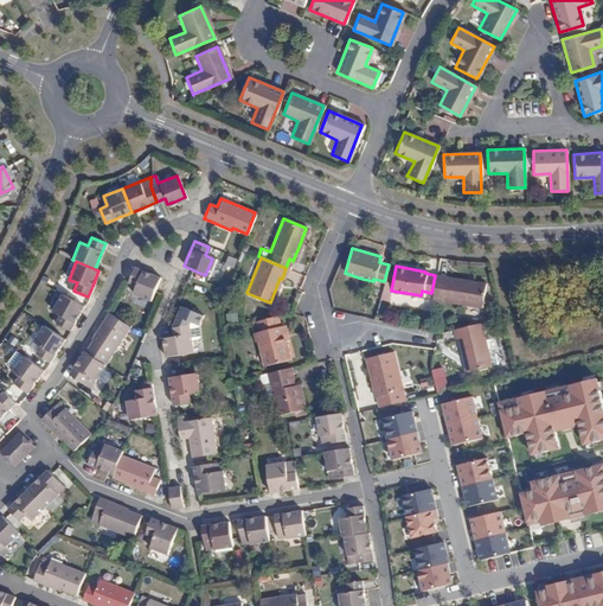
[(129,274),(126,282),(134,285),(130,293),(148,300),(159,278),(133,267),(129,274)]
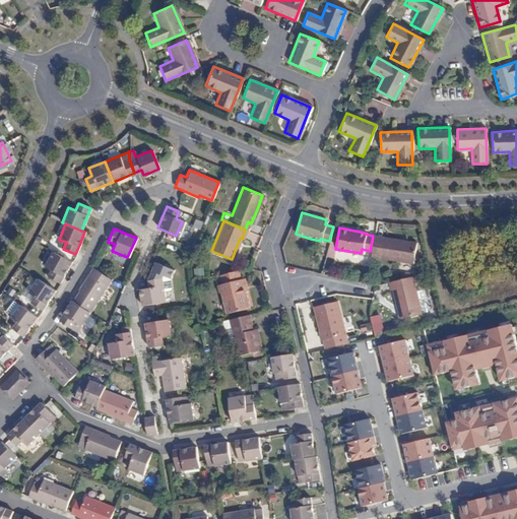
[(370,251),(370,256),(376,257),(411,262),(414,242),(373,235),(373,236),(370,251)]
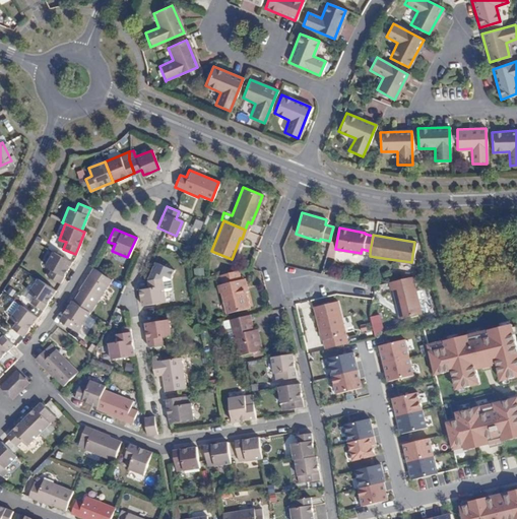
[(52,270),(48,276),(59,282),(66,270),(70,262),(53,252),(45,266),(52,270)]
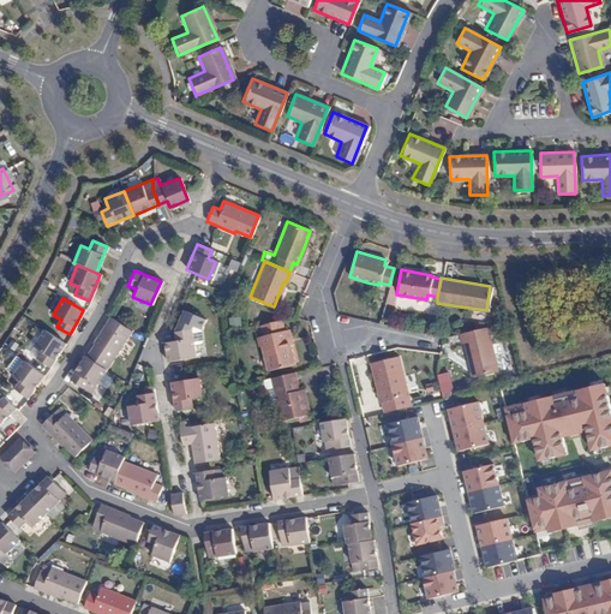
[(166,362),(196,357),(193,343),(198,343),(202,339),(201,328),(204,319),(183,310),(174,331),(175,340),(163,343),(165,353),(166,362)]
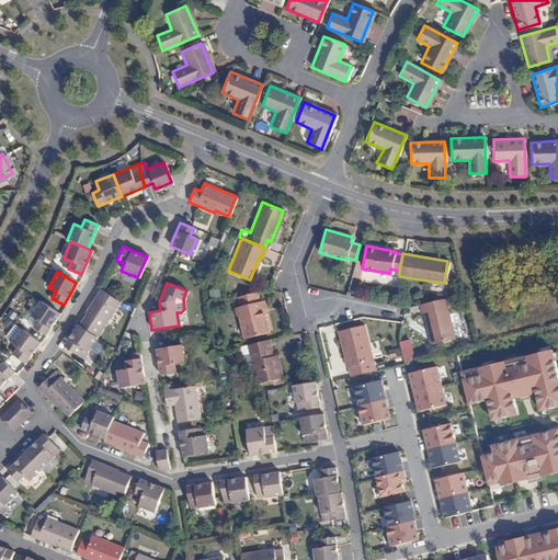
[(77,324),(95,336),(118,301),(100,288),(89,304),(84,311),(84,312),(77,324)]
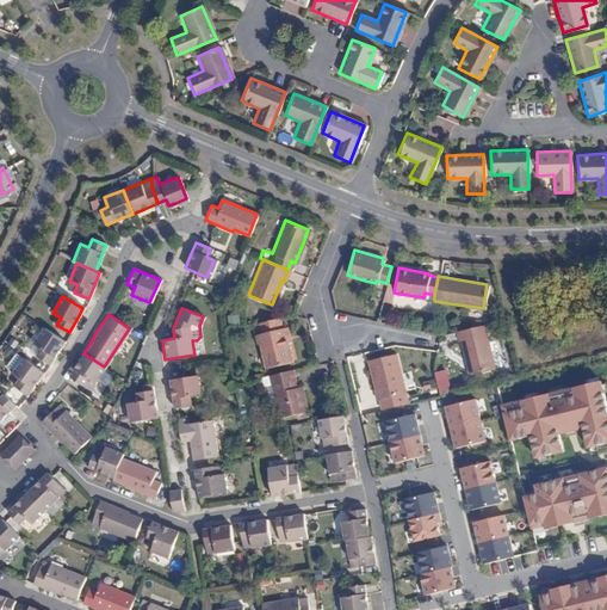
[(282,327),(278,316),(255,322),(258,333),(260,342),(256,342),(264,368),(291,362),(286,343),(286,340),(282,342),(282,339),(280,338),(283,337),(282,327)]
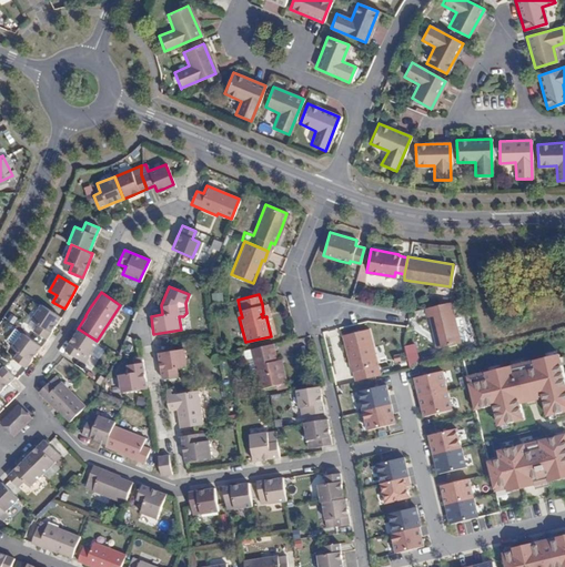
[(449,302),(423,307),(425,316),(427,315),(433,336),(435,346),(458,341),(449,302)]
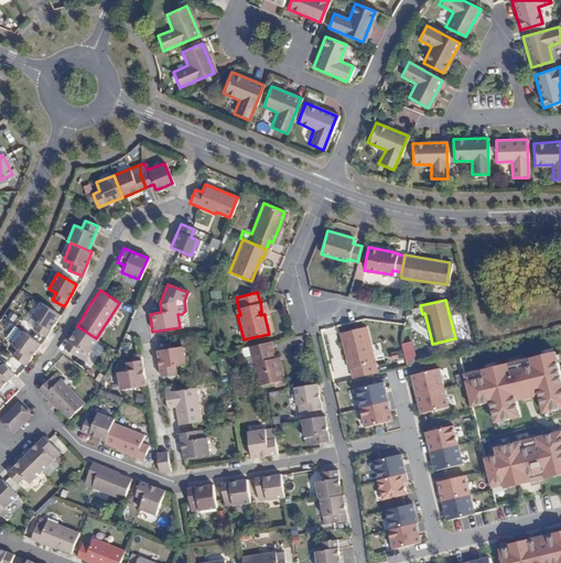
[(36,323),(32,328),(44,336),(54,322),(58,315),(40,302),(29,318),(36,323)]
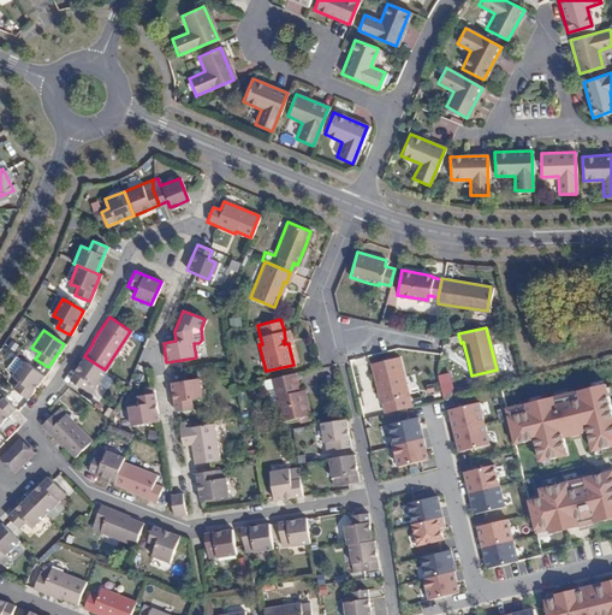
[(398,355),(373,361),(375,376),(379,391),(376,391),(379,402),(406,395),(398,355)]
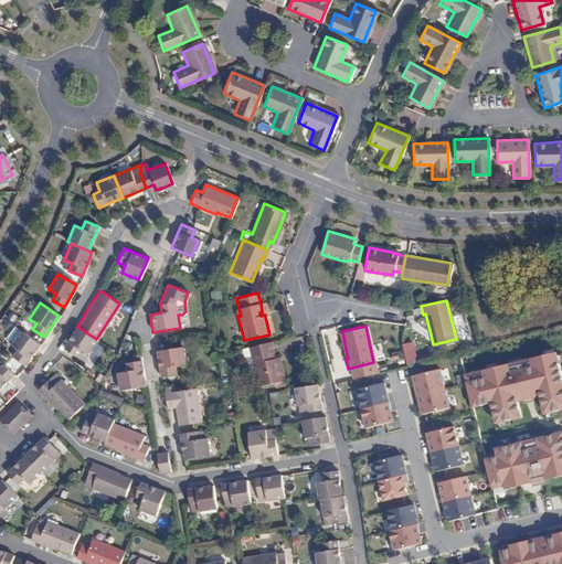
[(74,355),(82,361),(96,339),(77,327),(69,338),(63,348),(74,355)]
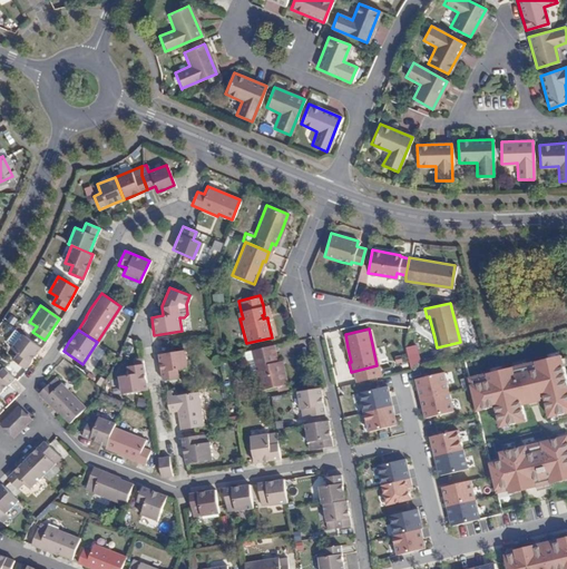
[(16,354),(12,360),(23,369),(36,353),(39,347),(21,334),(10,350),(16,354)]
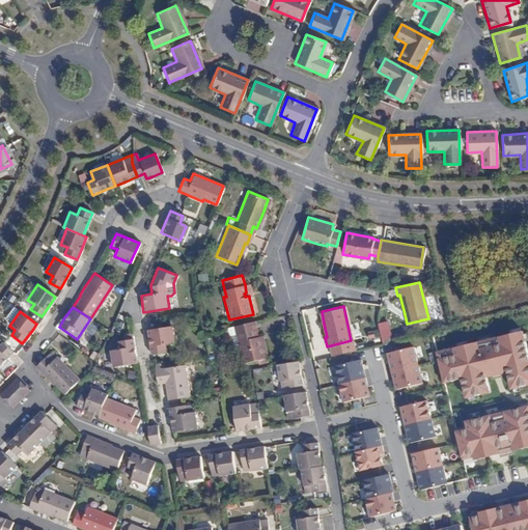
[(324,324),(322,311),(318,312),(325,337),(327,337),(324,324)]
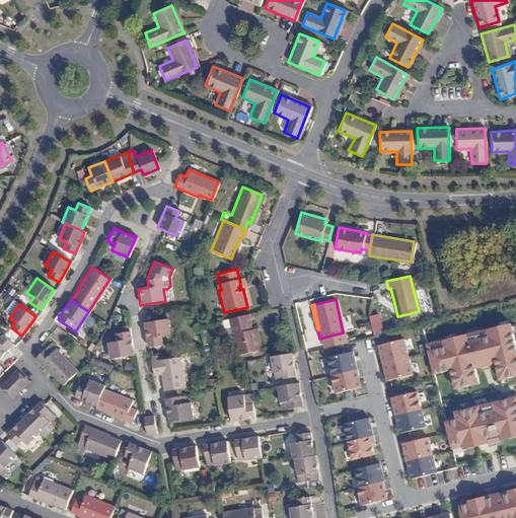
[(247,313),(221,320),(223,327),(229,326),(236,354),(260,349),(255,333),(251,334),(250,328),(248,320),(247,313)]
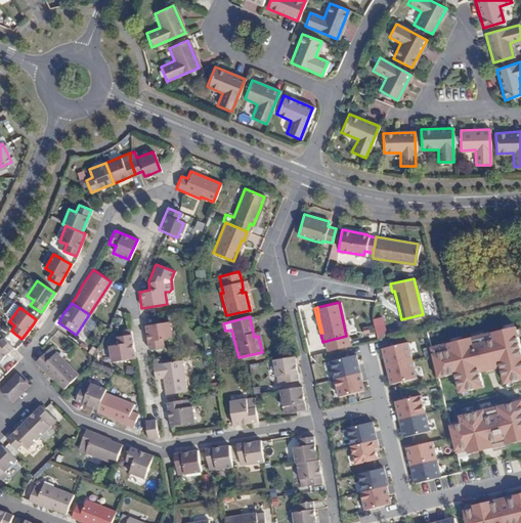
[(146,340),(148,349),(162,347),(160,339),(170,337),(168,321),(144,325),(146,340)]
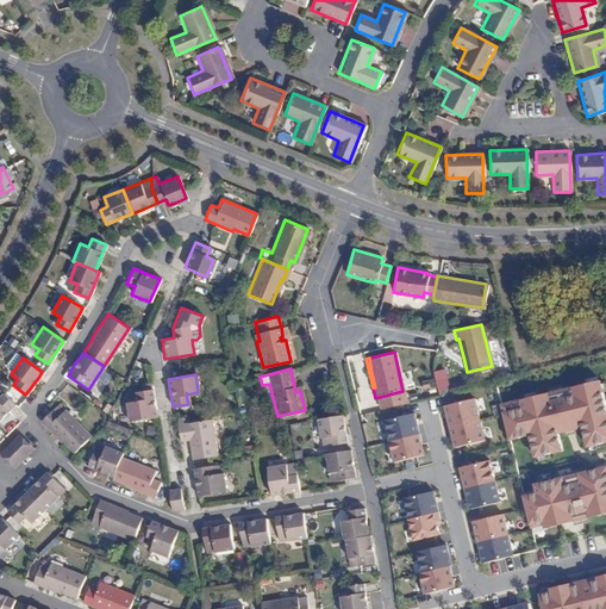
[(605,426),(594,378),(499,401),(507,439),(528,434),(535,460),(561,454),(555,433),(568,429),(581,427),(586,449),(605,445),(605,426)]
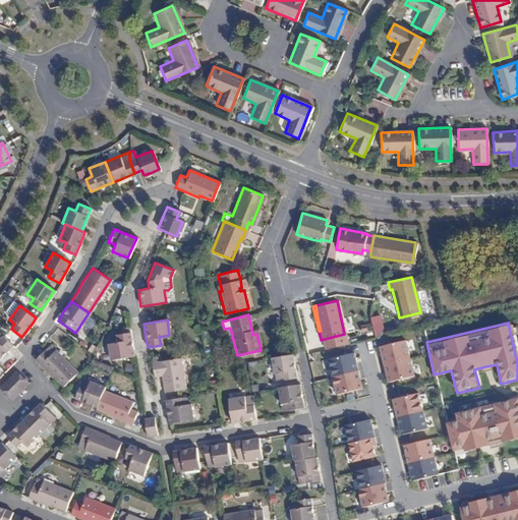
[(72,337),(75,333),(68,328),(65,332),(72,337)]
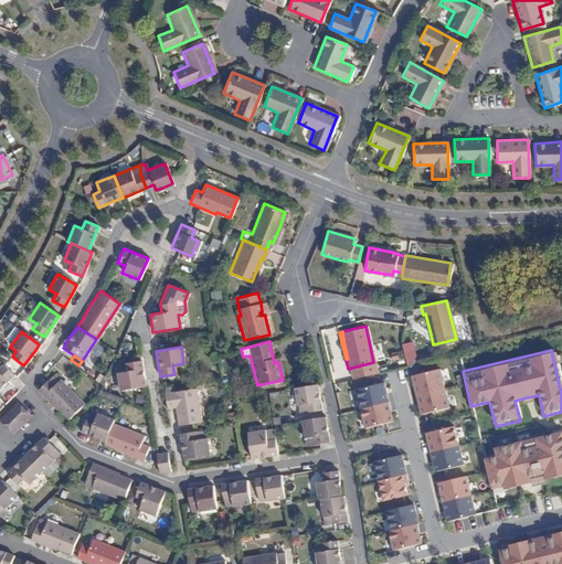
[(145,385),(140,360),(131,361),(125,362),(126,371),(116,372),(119,390),(138,387),(139,386),(145,385)]
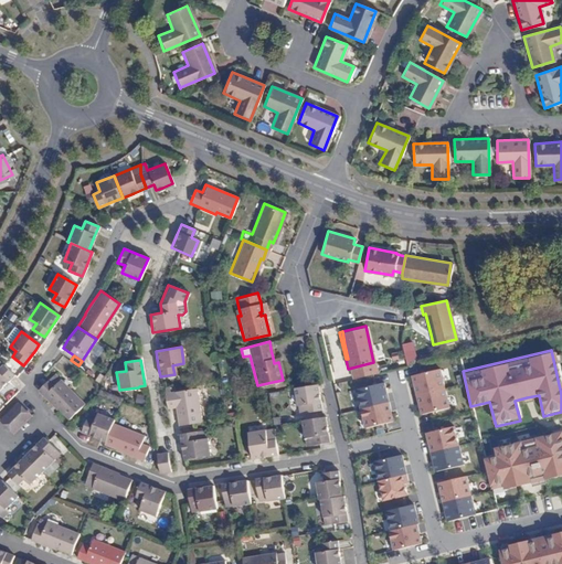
[(373,362),(348,369),(350,380),(377,373),(373,362)]
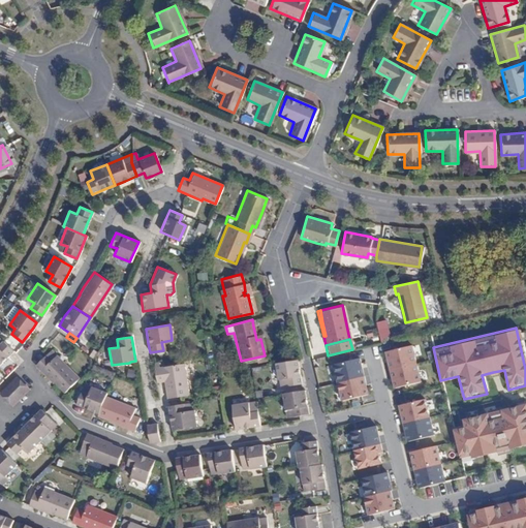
[(0,362),(4,359),(12,350),(2,341),(0,343),(0,362)]
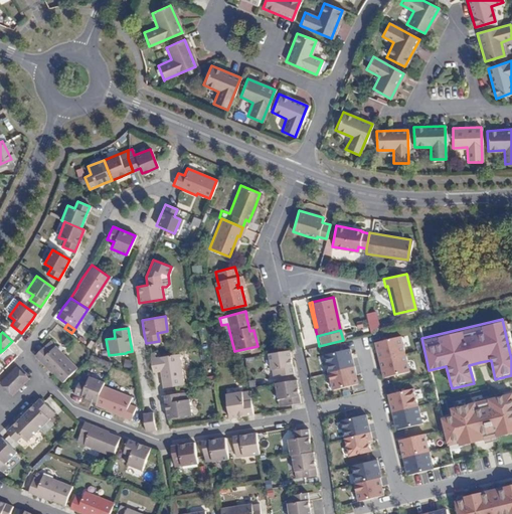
[(399,336),(376,342),(378,350),(380,358),(403,353),(399,336)]
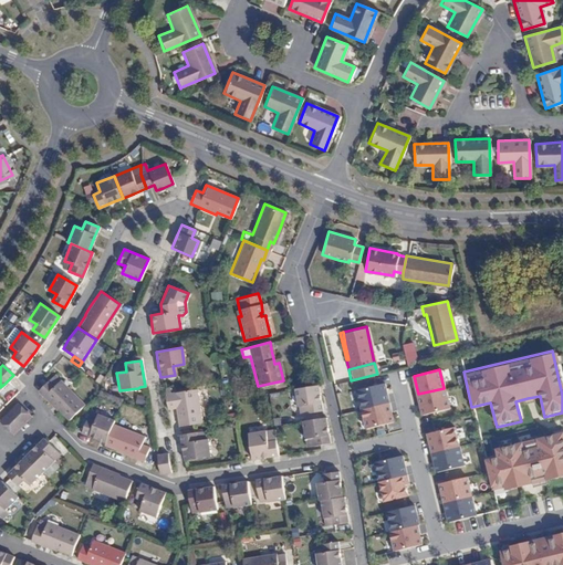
[(53,374),(37,390),(49,403),(56,410),(56,409),(68,419),(83,404),(53,374)]
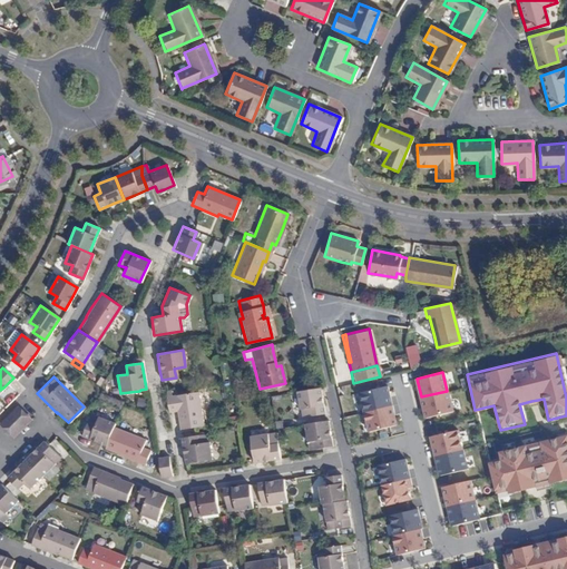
[(359,393),(363,411),(388,405),(385,396),(383,386),(359,393)]
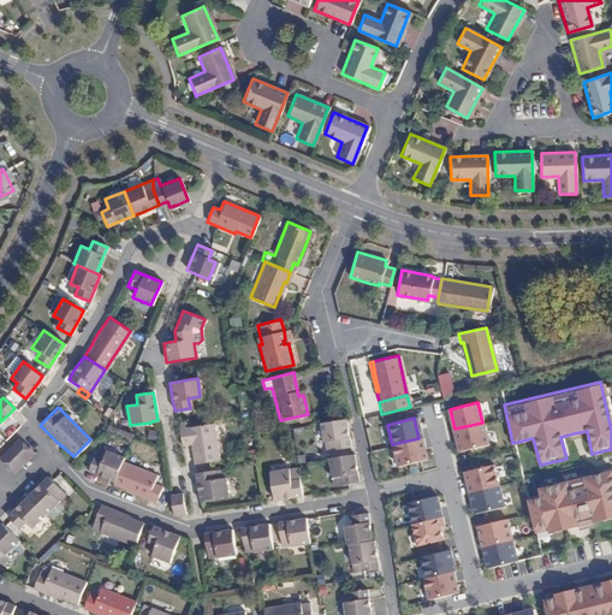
[(192,463),(218,460),(212,423),(184,426),(183,419),(177,420),(180,445),(190,443),(191,453),(192,463)]
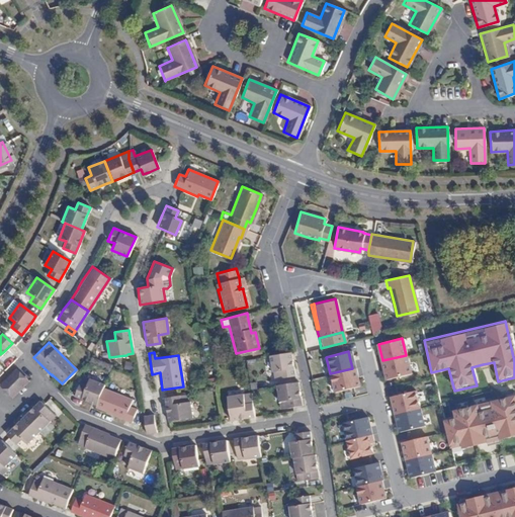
[(291,363),(290,352),(269,355),(272,378),(293,375),(291,363)]
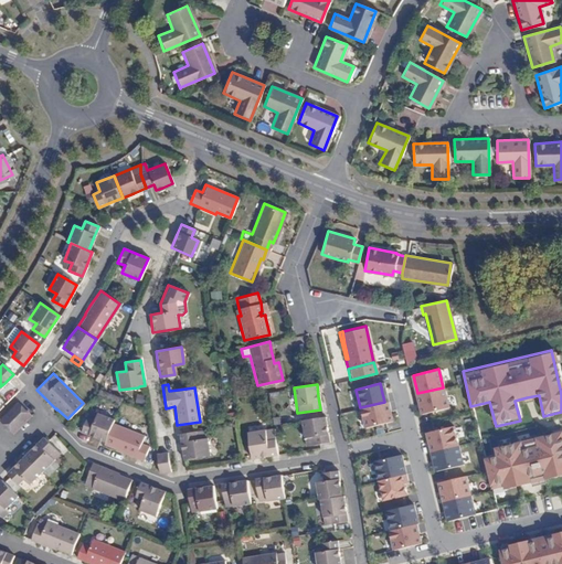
[(443,387),(417,393),(420,404),(422,413),(447,407),(443,387)]
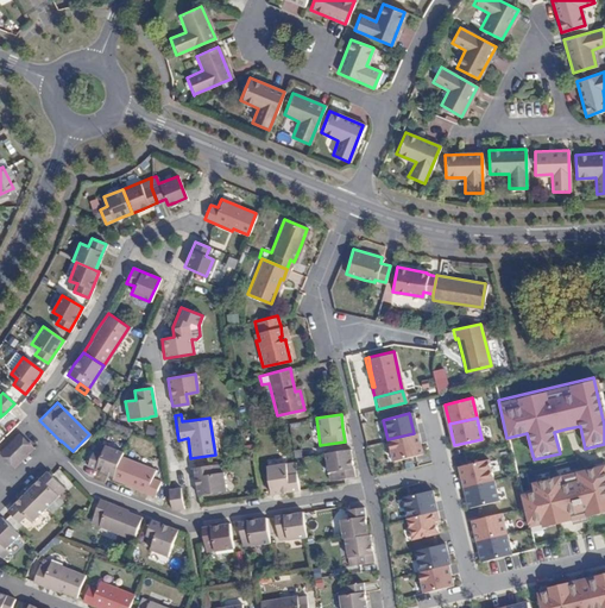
[(18,433),(0,450),(0,455),(13,468),(33,447),(18,433)]
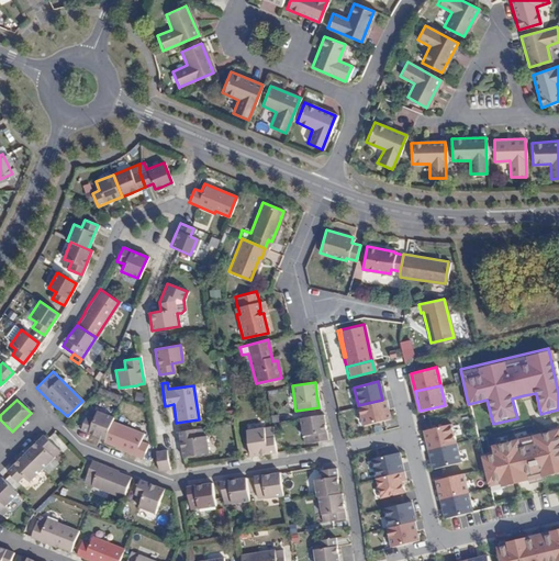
[(384,410),(382,400),(358,405),(364,426),(388,419),(384,410)]
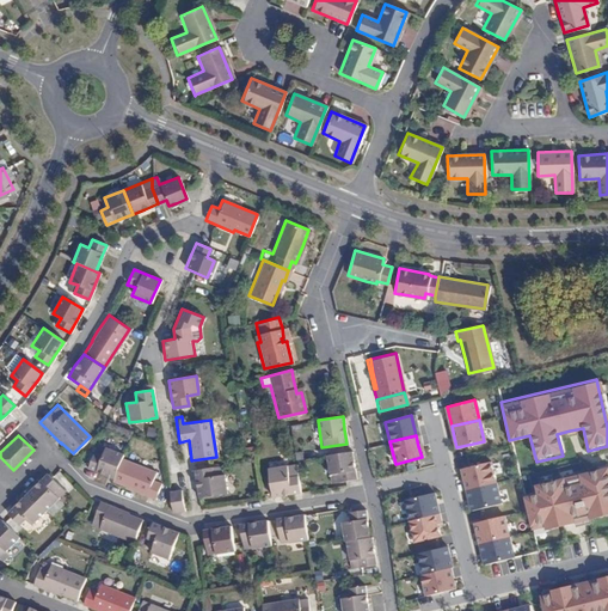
[(94,445),(86,468),(103,474),(112,477),(121,458),(122,454),(94,445)]
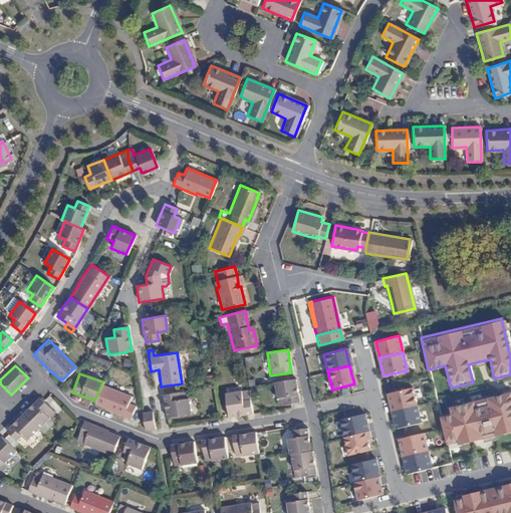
[(277,405),(298,402),(296,391),(294,378),(273,381),(277,405)]
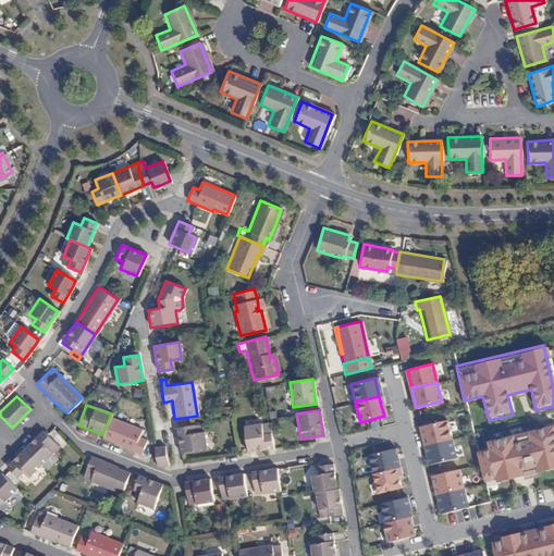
[(110,417),(102,434),(101,437),(115,443),(114,444),(123,447),(140,454),(146,440),(138,436),(140,429),(110,417)]
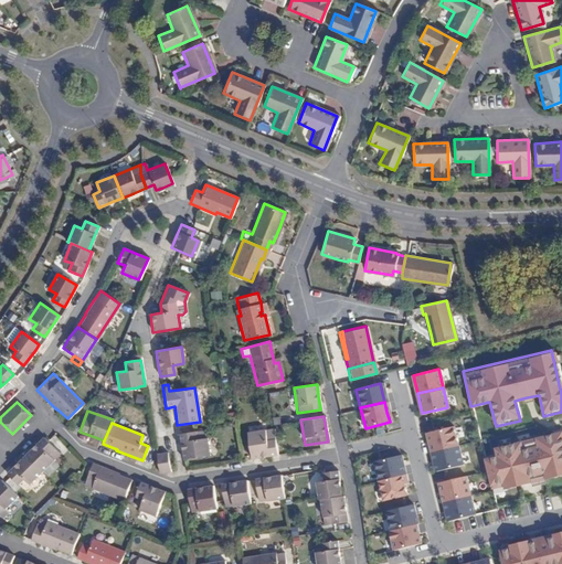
[(452,425),(427,432),(430,442),(432,450),(456,445),(452,425)]
